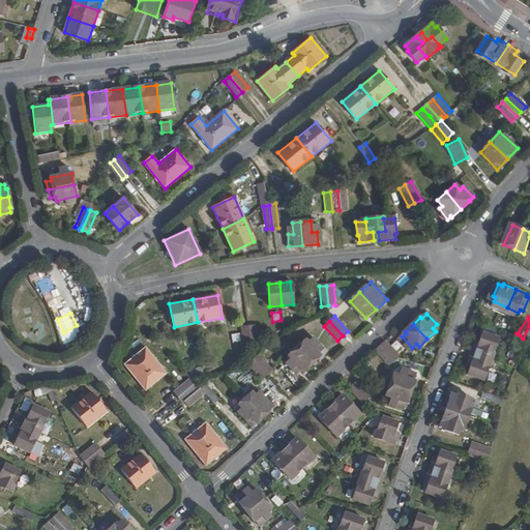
[(249,346),(246,325),(240,327),(243,348),(249,346)]
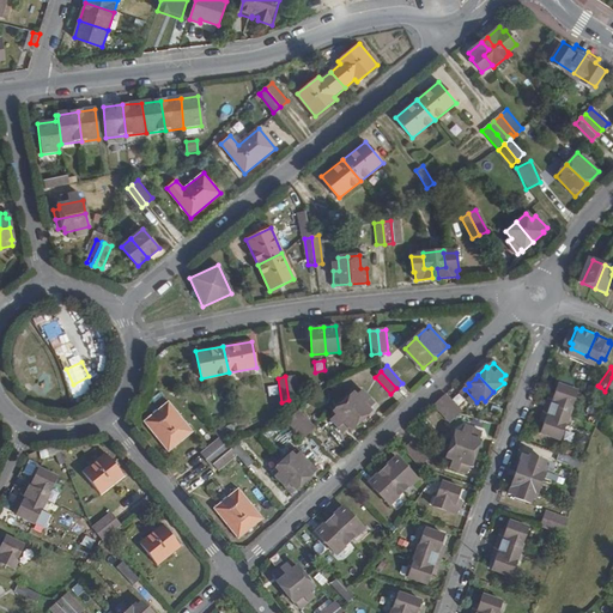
[(293,376),(285,376),(289,400),(296,399),(293,376)]
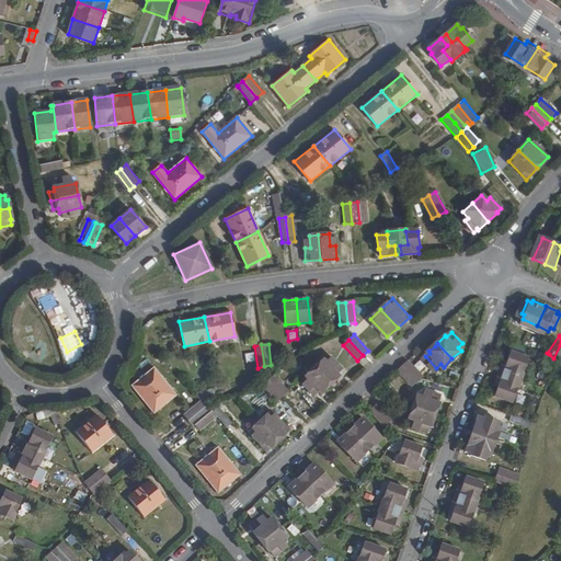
[(505,355),(501,369),(522,377),(530,354),(512,347),(510,355),(505,355)]
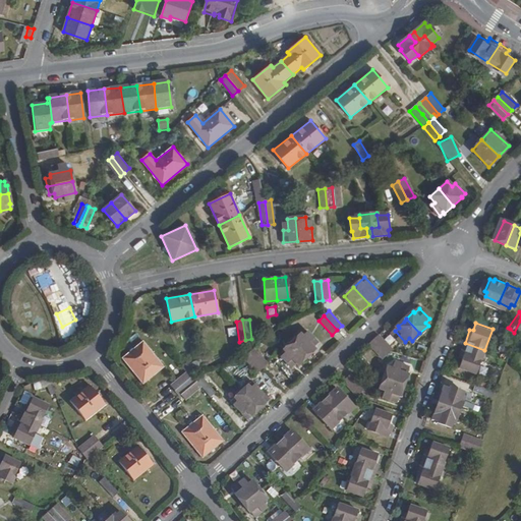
[(391,353),(395,349),(381,333),(375,337),(391,353)]
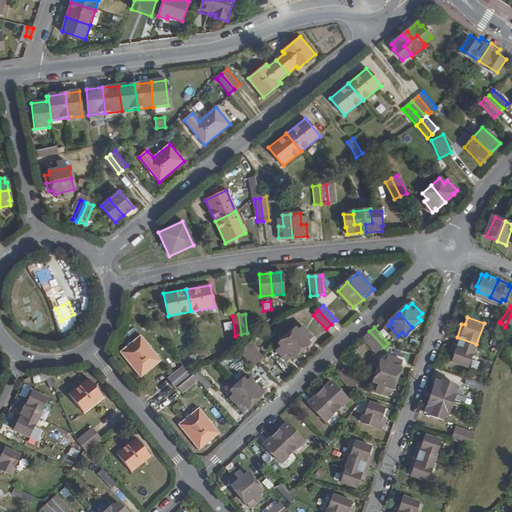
[(287,335),(305,354),(310,350),(306,345),(309,343),(294,328),(287,335)]
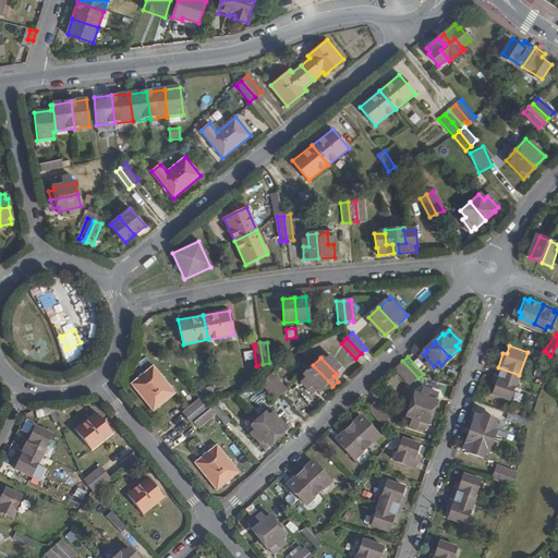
[(412,383),(419,378),(402,361),(398,366),(412,383)]
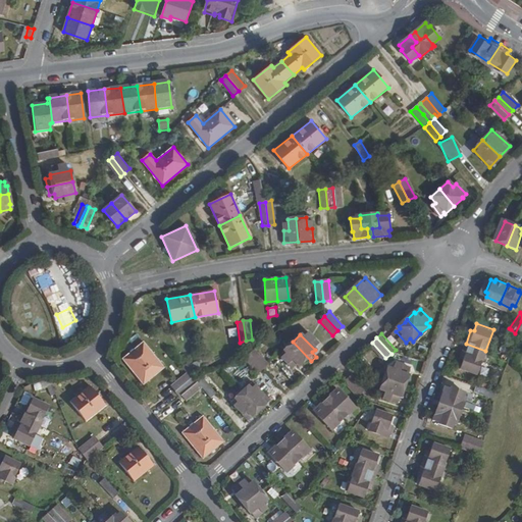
[(122,358),(143,384),(163,367),(144,342),(122,358)]
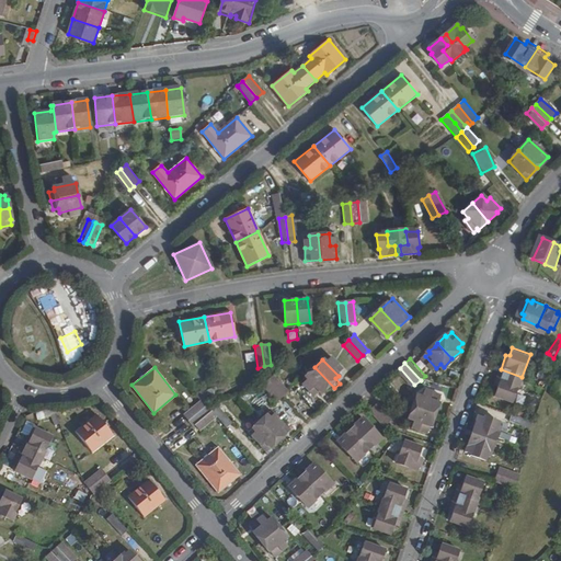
[(327,396),(334,388),(315,367),(305,377),(320,392),(322,390),(327,396)]
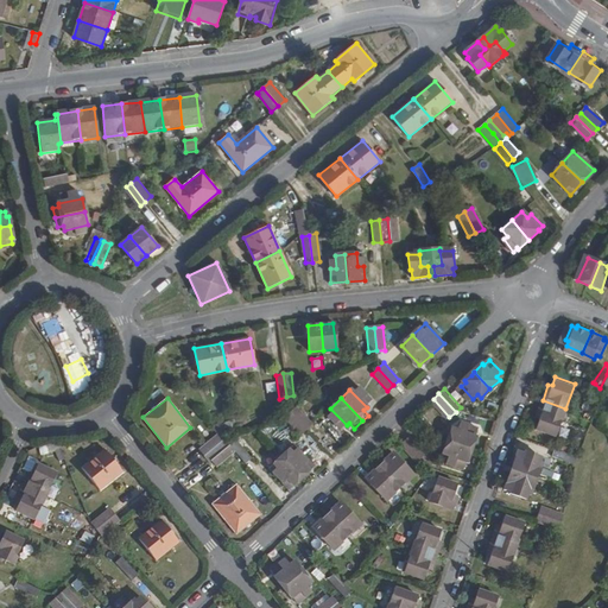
[(565,409),(543,400),(537,415),(540,417),(538,424),(557,431),(565,409)]
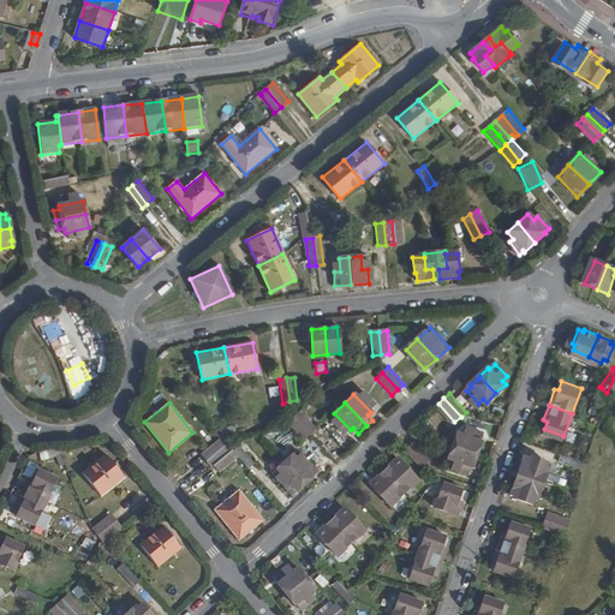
[(293,416),(309,434),(316,428),(300,410),(293,416)]
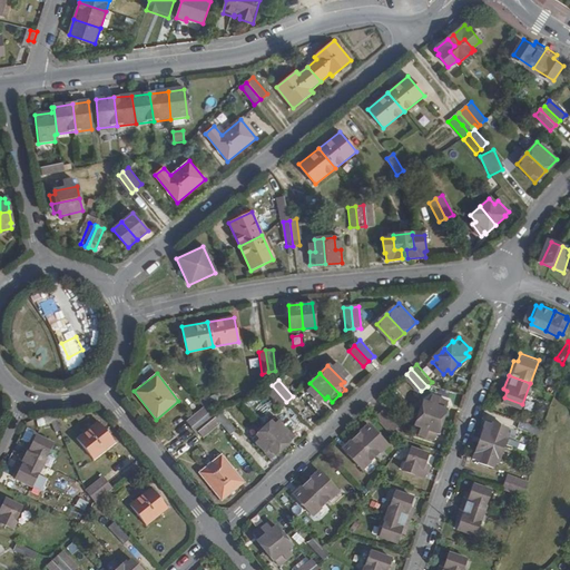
[(281,408),(286,402),(272,385),(266,391),(281,408)]
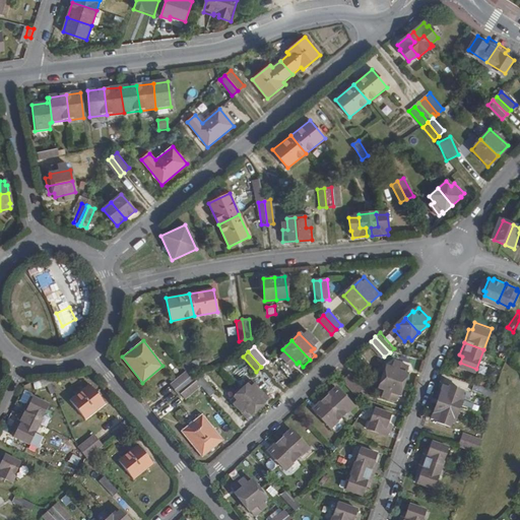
[(386,376),(405,383),(410,371),(408,371),(410,365),(396,361),(394,366),(390,364),(386,376)]
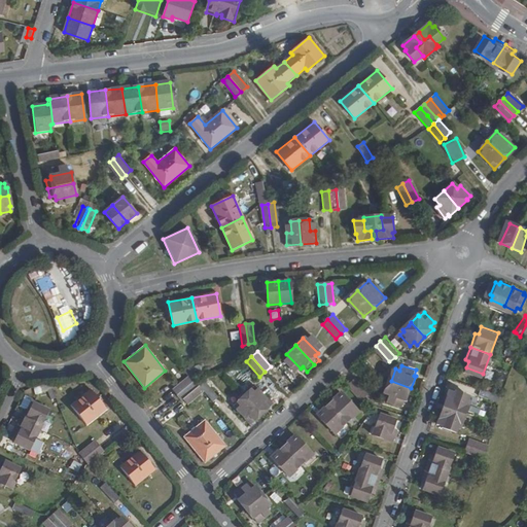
[(359,374),(354,379),(369,394),(375,389),(359,374)]
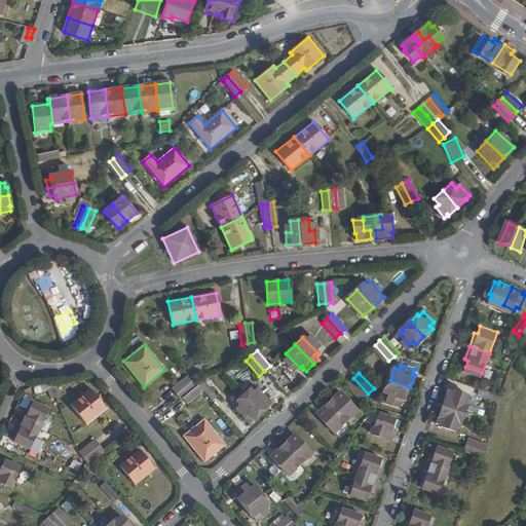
[(186,406),(202,391),(188,375),(172,389),(186,406)]
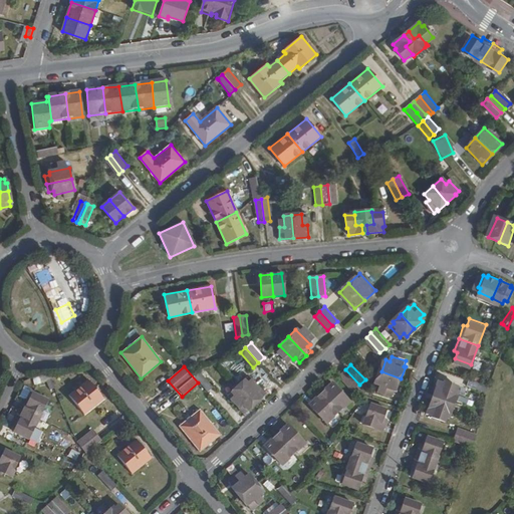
[(345,369),(340,374),(354,390),(359,384),(345,369)]
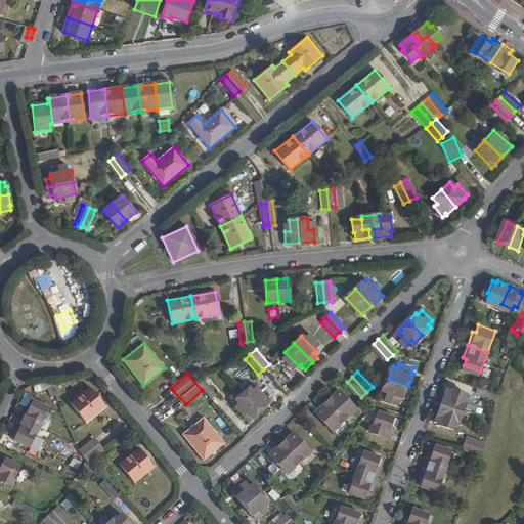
[(404,397),(408,386),(389,379),(385,390),(388,391),(386,396),(400,402),(402,396),(404,397)]
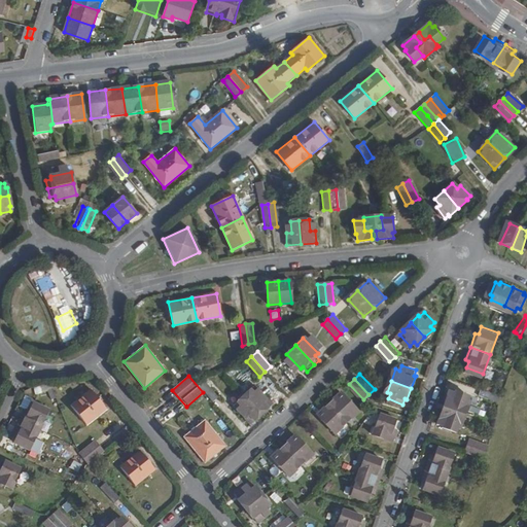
[(199,386),(213,402),(218,396),(204,382),(199,386)]
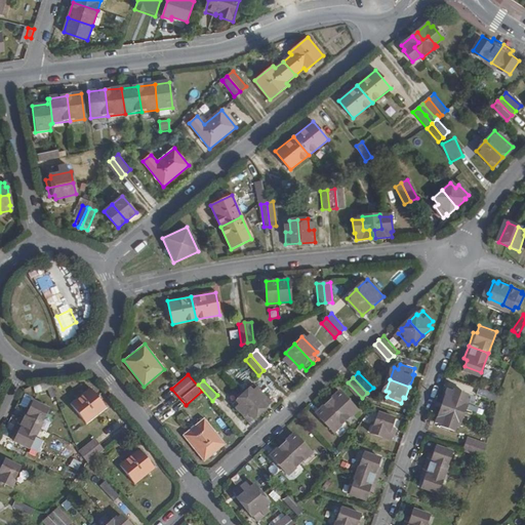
[(256,396),(260,393),(253,386),(250,388),(256,396)]
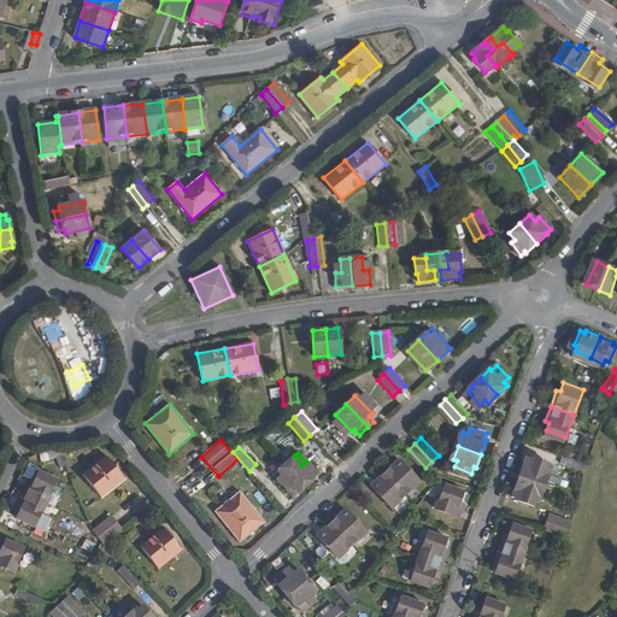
[(589,462),(568,453),(564,460),(588,470),(589,462)]
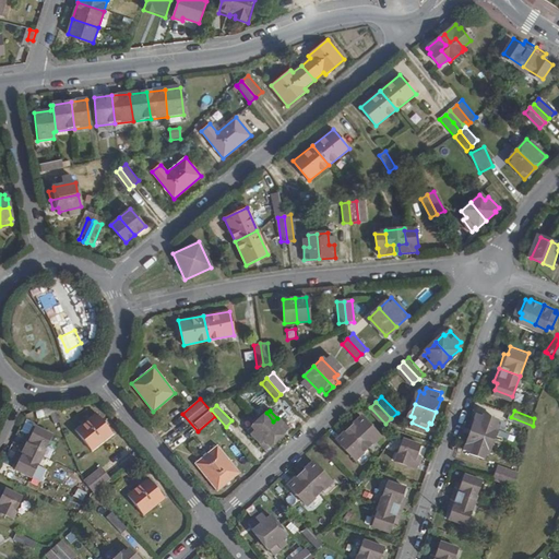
[(476,412),(472,427),(482,430),(485,423),(497,428),(499,420),(497,419),(497,417),(484,412),(483,414),(476,412)]
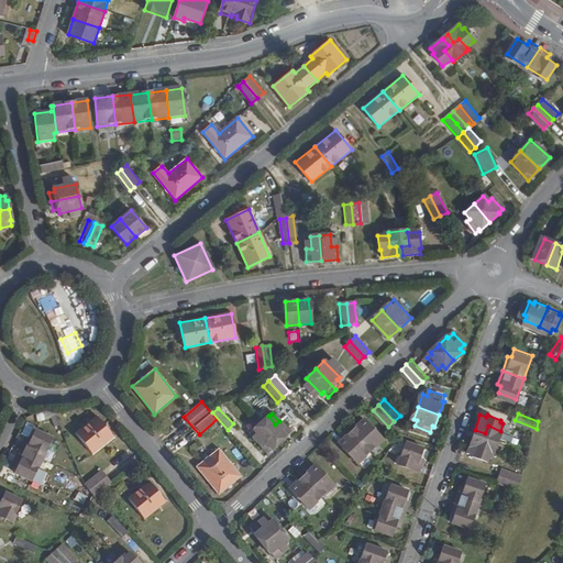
[(261,423),(278,443),(286,437),(285,435),(289,431),(279,421),(275,424),(268,416),(261,423)]
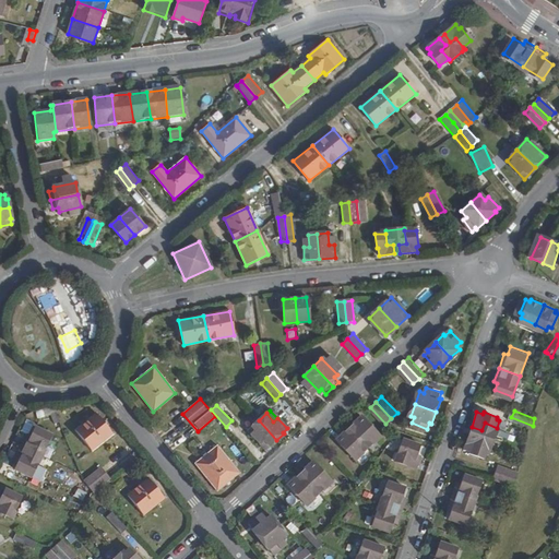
[(96,414),(75,430),(92,451),(111,435),(96,414)]
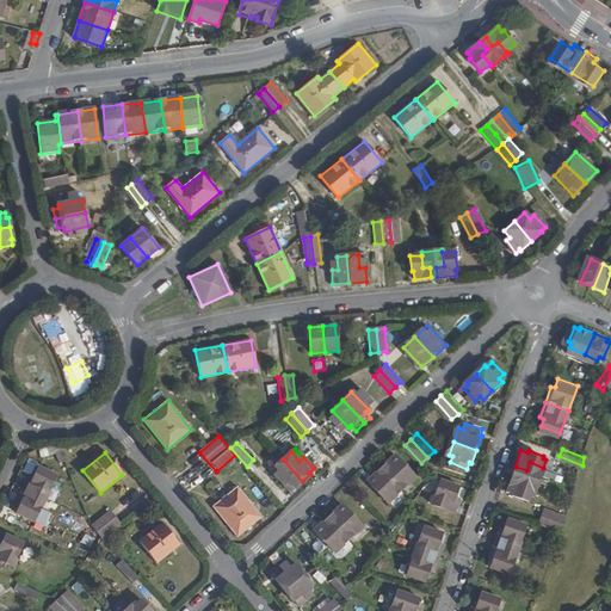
[(396,454),(384,464),(402,485),(415,473),(396,454)]
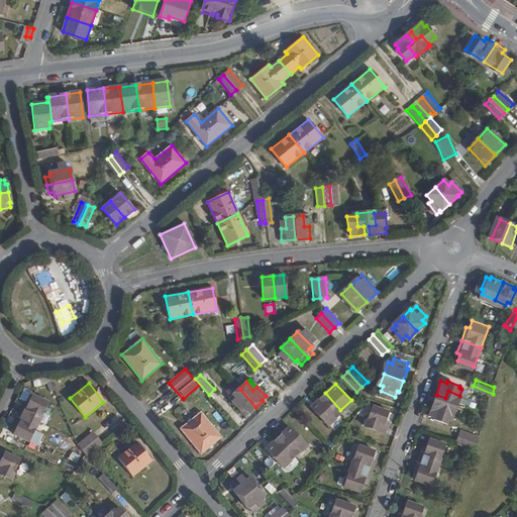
[(249,412),(255,407),(239,389),(233,394),(240,402),(236,405),(245,415),(248,412),(249,412)]
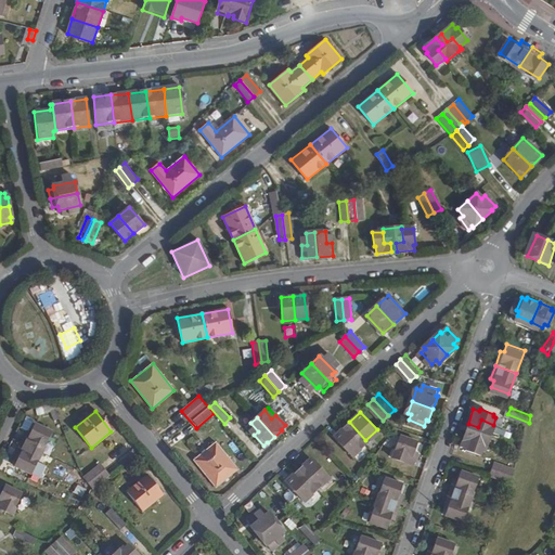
[(478,427),(468,424),(466,428),(476,433),(475,439),(487,443),(492,428),(493,425),(481,420),(478,427)]
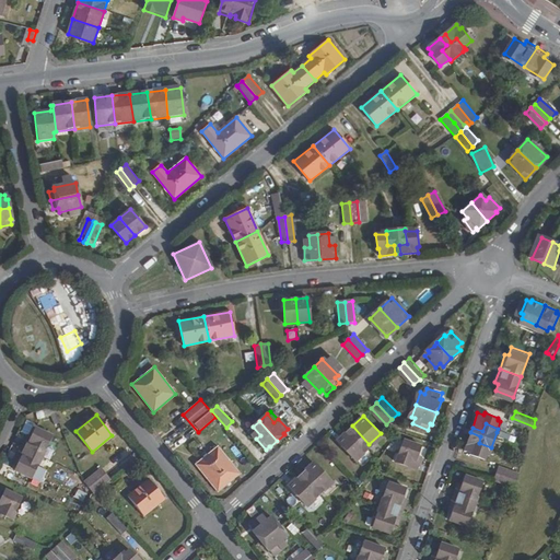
[(27,434),(21,447),(41,457),(53,434),(35,426),(31,435),(27,434)]
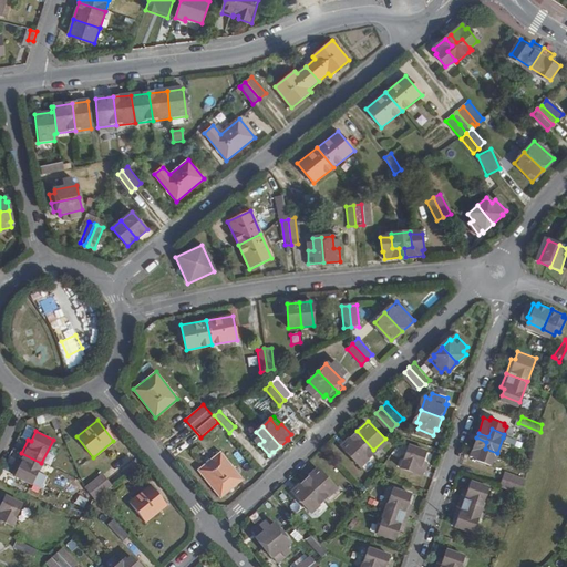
[(373,450),(357,431),(344,442),(361,462),(373,450)]
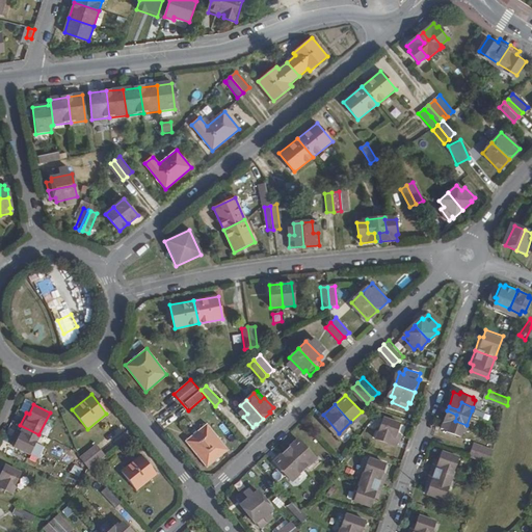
[(237,408),(243,417),(247,414),(240,405),(237,408)]
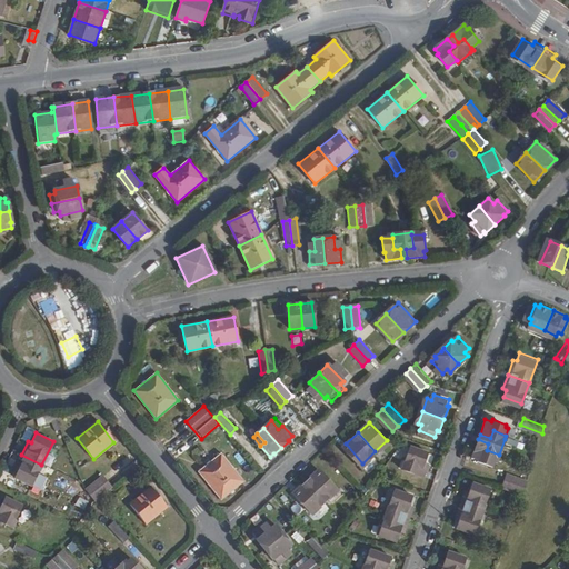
[(488,443),(478,439),(472,458),(477,459),(477,460),(491,466),(493,461),(496,463),(499,455),(487,450),(488,443)]
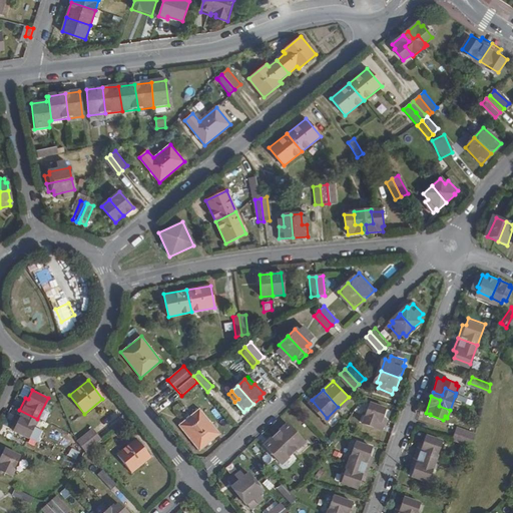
[(386,416),(389,409),(373,403),(366,423),(385,430),(389,417),(386,416)]
